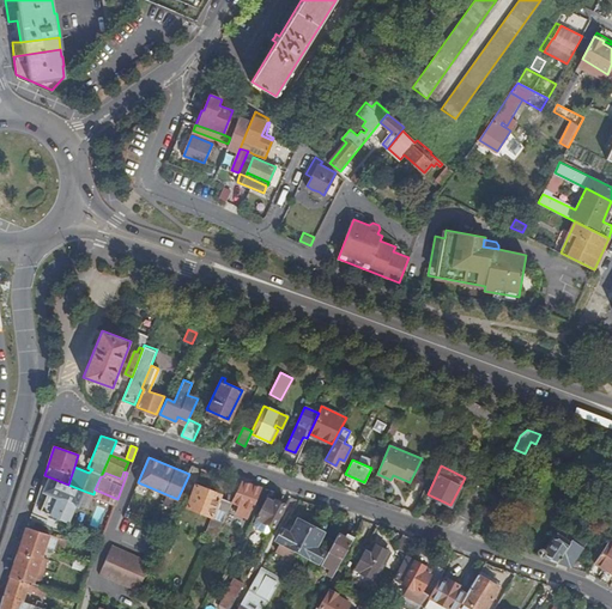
[(86,492),(68,485),(44,475),(34,507),(67,522),(76,503),(77,504),(78,501),(83,503),(86,492)]
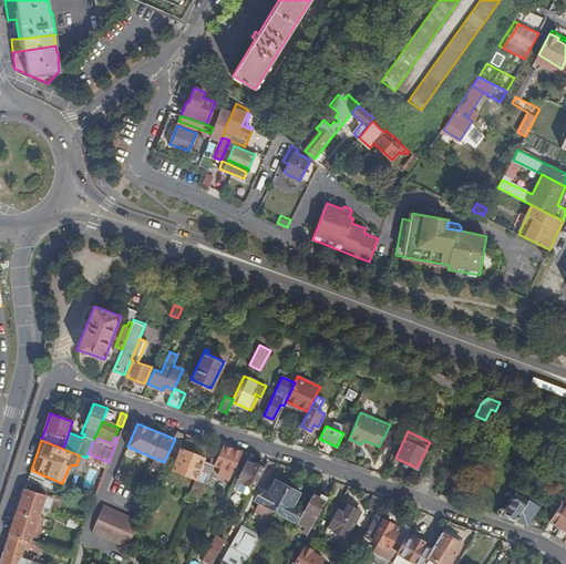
[(216,459),(224,444),(215,442),(208,455),(216,459)]
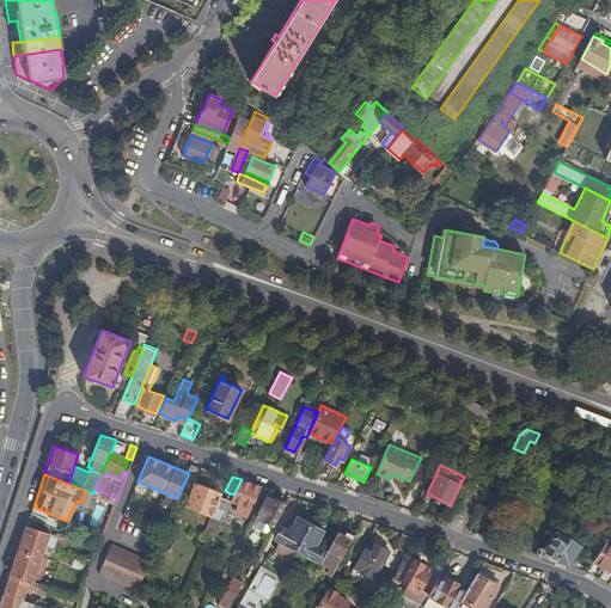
[(251,509),(262,486),(242,479),(233,495),(231,501),(231,502),(238,504),(234,513),(245,516),(249,508),(251,509)]
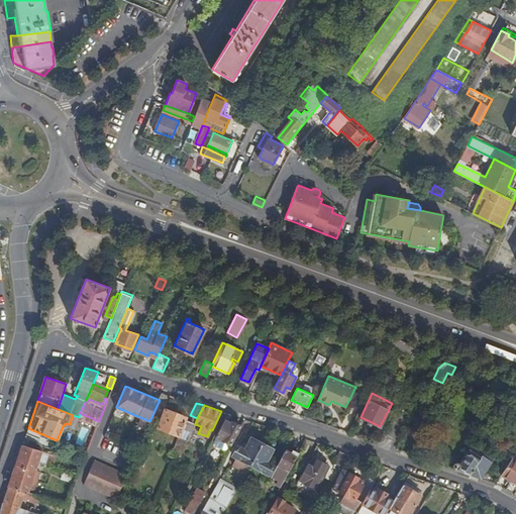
[(191,431),(195,424),(195,423),(185,419),(186,417),(166,409),(158,428),(179,436),(182,427),(191,431)]
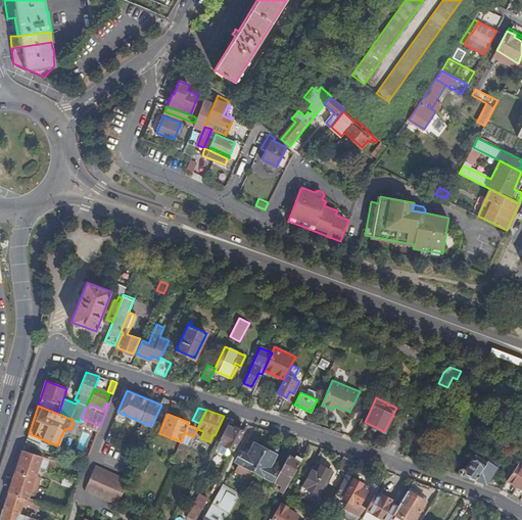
[(98,430),(100,426),(81,418),(80,422),(82,423),(94,428),(98,430)]
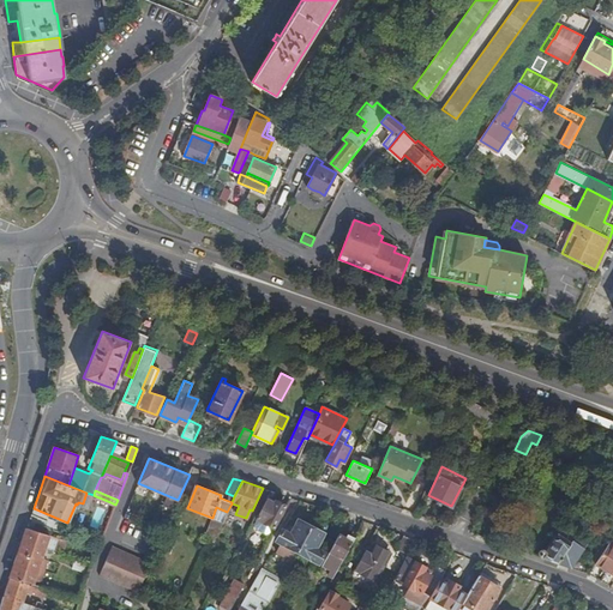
[(108,511),(110,502),(96,496),(94,505),(108,511)]
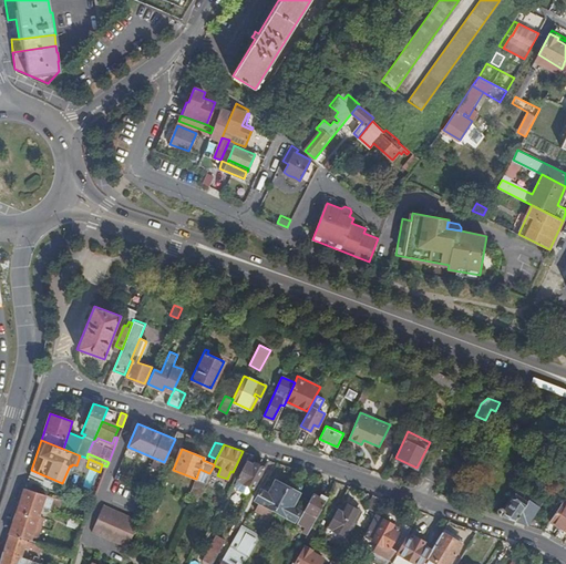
[(253,488),(264,468),(255,462),(253,465),(246,462),(237,480),(238,480),(250,486),(253,488)]
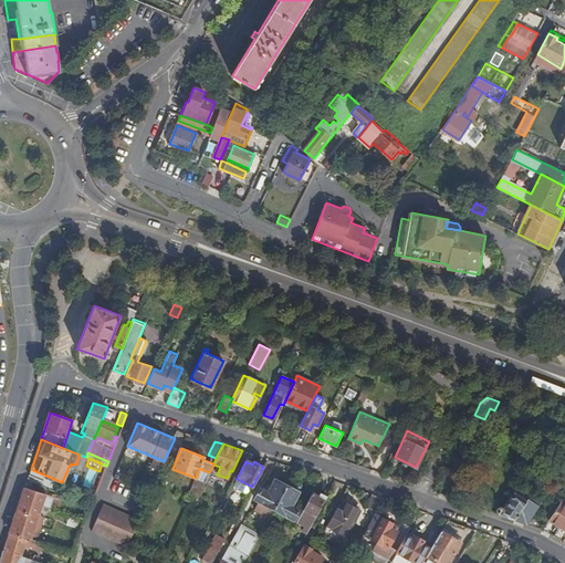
[(190,490),(199,493),(209,472),(199,468),(196,478),(190,490)]
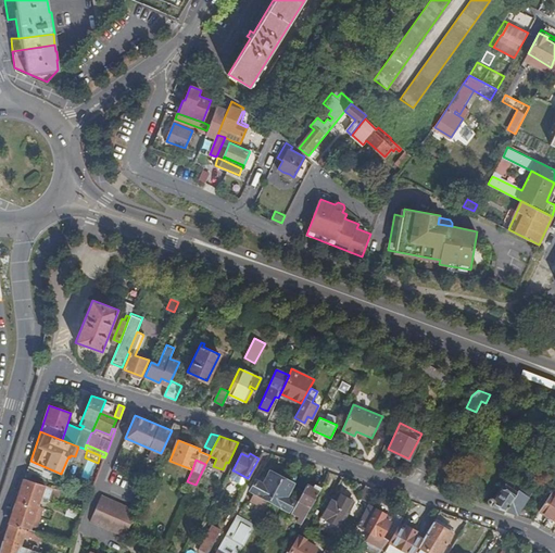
[(246,477),(234,470),(230,475),(232,479),(240,484),(243,481),(246,477)]
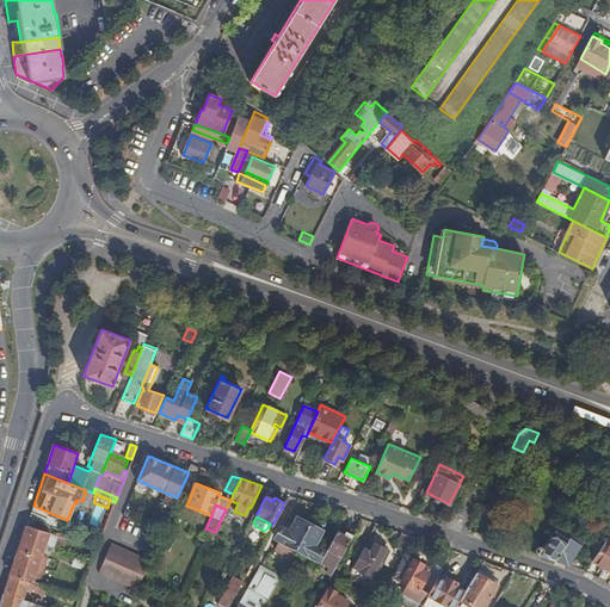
[(295,549),(309,524),(297,516),(289,531),(281,526),(276,537),(277,538),(279,540),(275,549),(290,557),(295,549)]
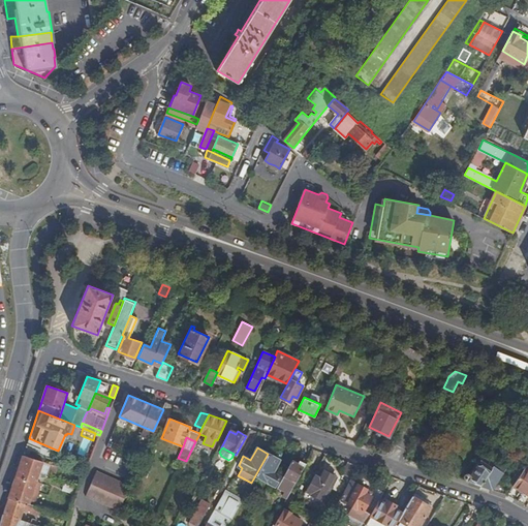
[(278,459),(268,454),(255,475),(273,485),(279,475),(272,471),(278,459)]
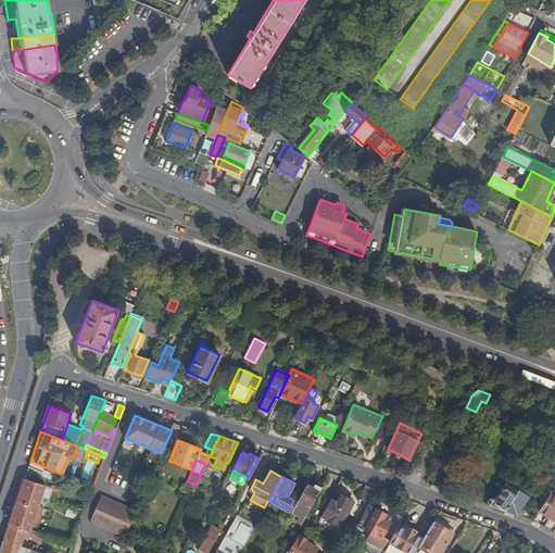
[(61,490),(24,478),(10,523),(37,531),(46,508),(38,505),(40,498),(48,500),(50,493),(59,497),(61,490)]
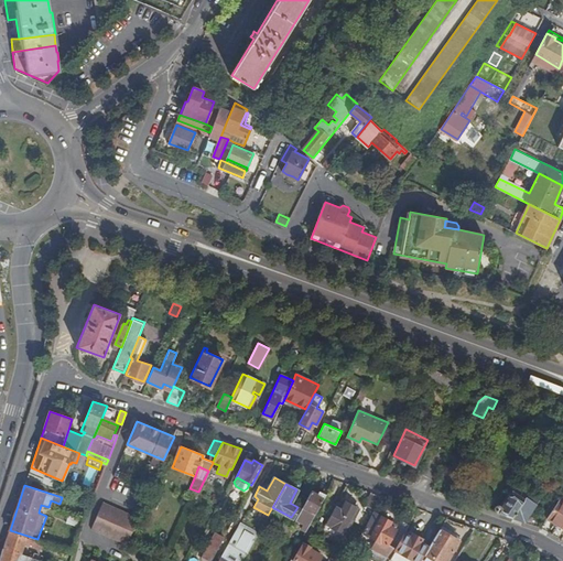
[(523,502),(512,517),(537,526),(543,517),(532,510),(537,505),(533,503),(537,497),(533,495),(536,491),(532,488),(523,502)]
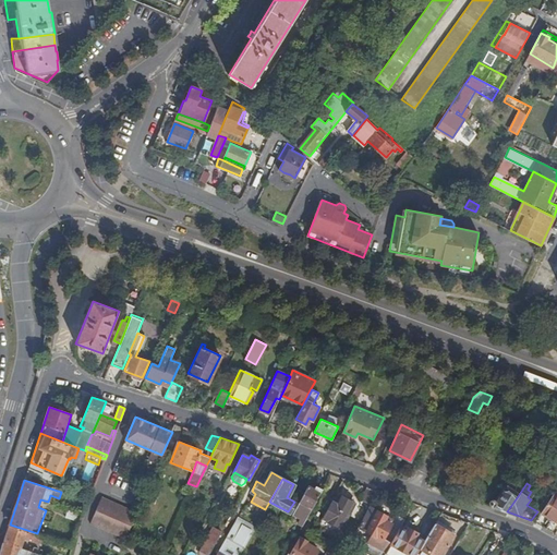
[(302,526),(322,489),(316,485),(314,489),(307,485),(292,514),(300,518),(298,522),(302,526)]
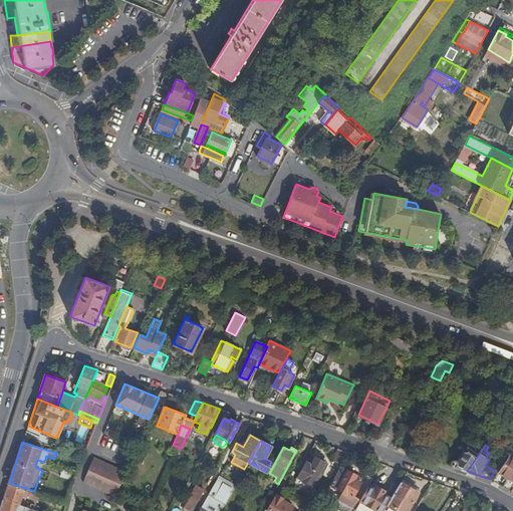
[(342,461),(347,451),(339,448),(334,457),(342,461)]
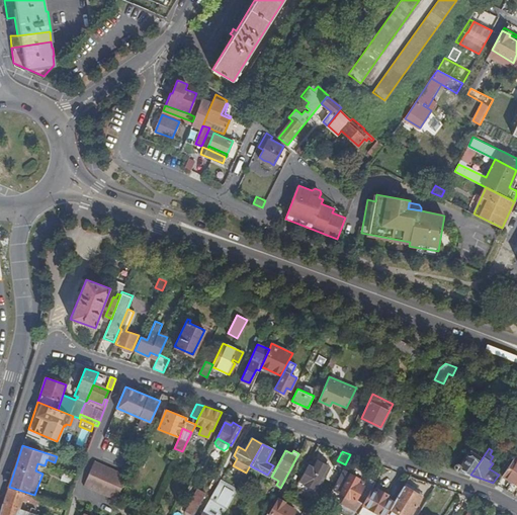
[(453,466),(454,468),(470,475),(481,460),(469,453),(460,465),(457,463),(456,463),(454,464),(453,466)]
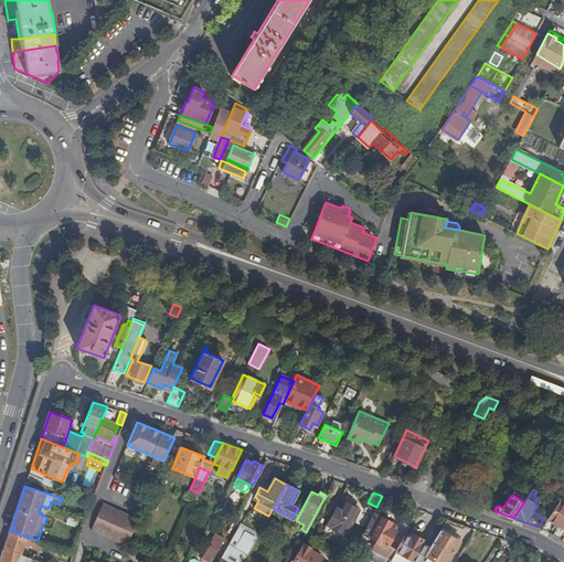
[(563,500),(561,499),(547,519),(563,529),(563,500)]
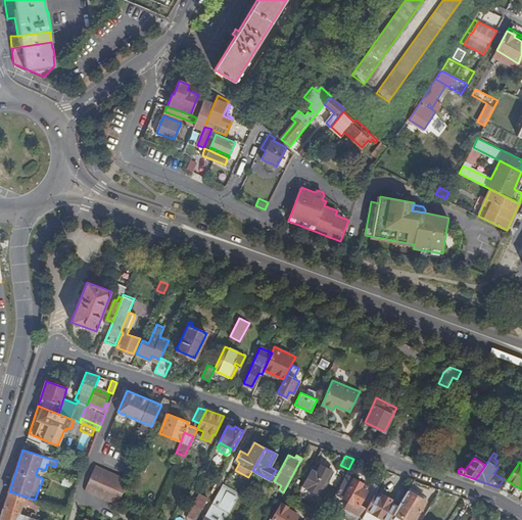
[(315,470),(311,468),(302,483),(320,493),(330,474),(319,468),(321,465),(318,463),(315,470)]
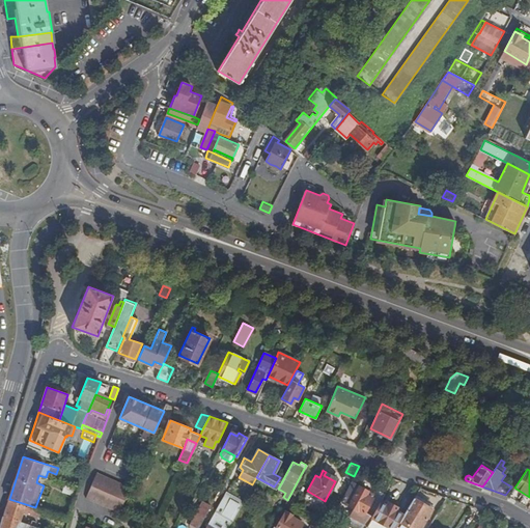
[(337,478),(326,472),(324,475),(335,481),(337,478)]
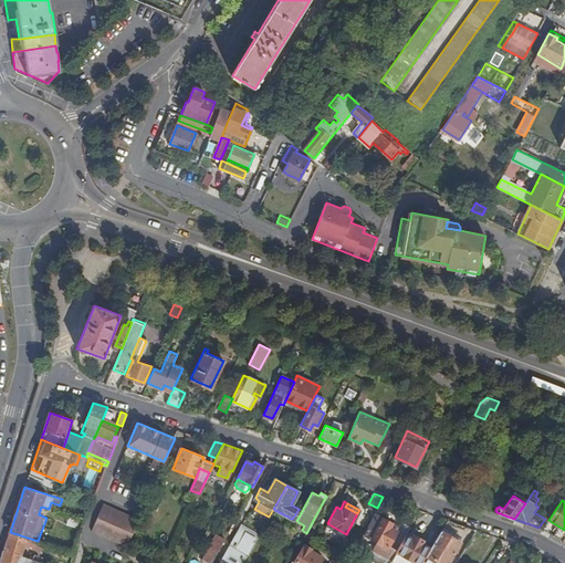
[(127,548),(138,520),(103,504),(91,532),(127,548)]
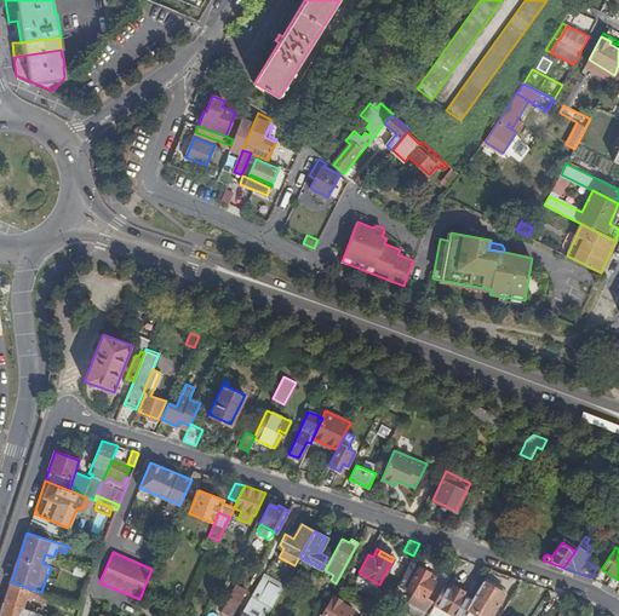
[(440,571),(436,576),(435,580),(428,576),(430,573),(410,562),(399,583),(412,592),(401,611),(410,615),(413,615),(418,609),(428,614),(443,585),(446,581),(450,575),(441,571),(440,571)]
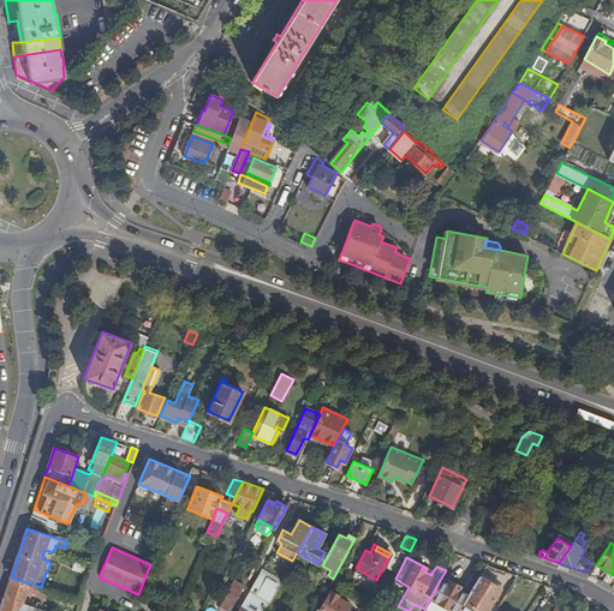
[(270,599),(281,579),(263,568),(251,588),(270,599)]
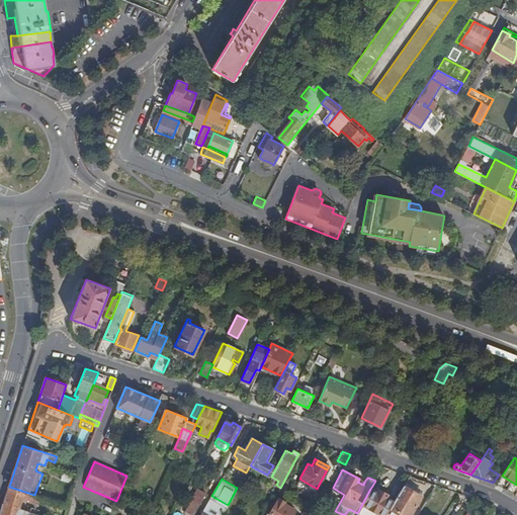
[(259,498),(267,484),(260,480),(252,494),(259,498)]
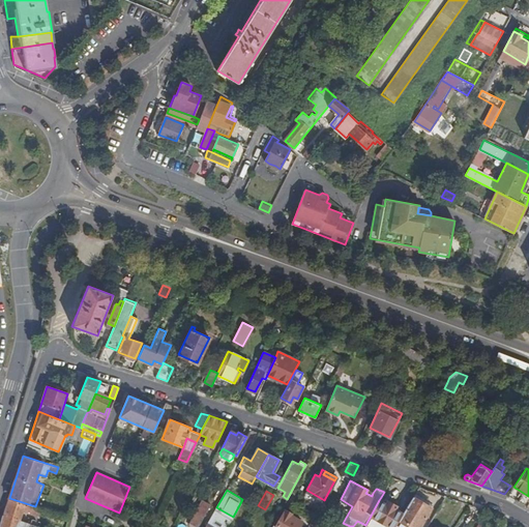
[(418,526),(431,507),(413,497),(403,514),(399,520),(409,526),(418,526)]
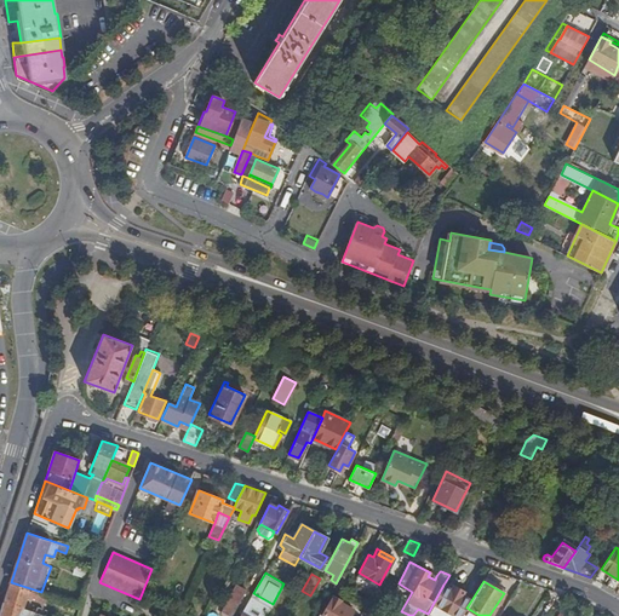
[(41,592),(11,582),(3,602),(0,610),(0,615),(32,615),(34,611),(23,608),(28,596),(38,599),(38,598),(47,600),(50,596),(41,592)]
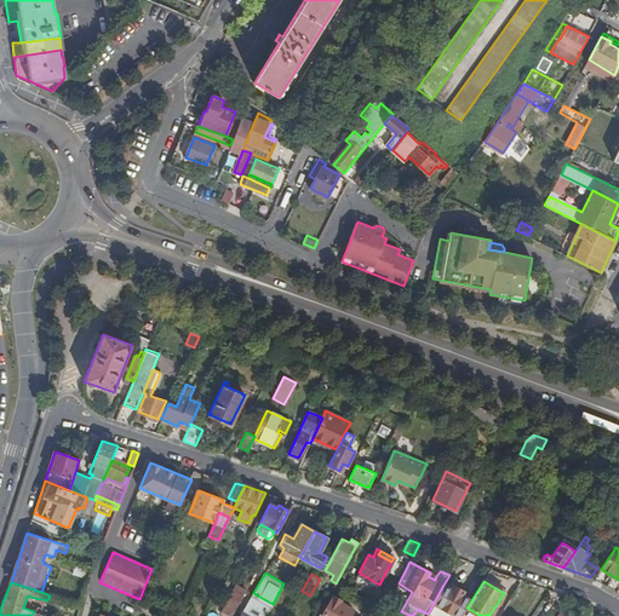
[(230,615),(246,589),(238,583),(223,611),(229,615),(228,615),(230,615)]
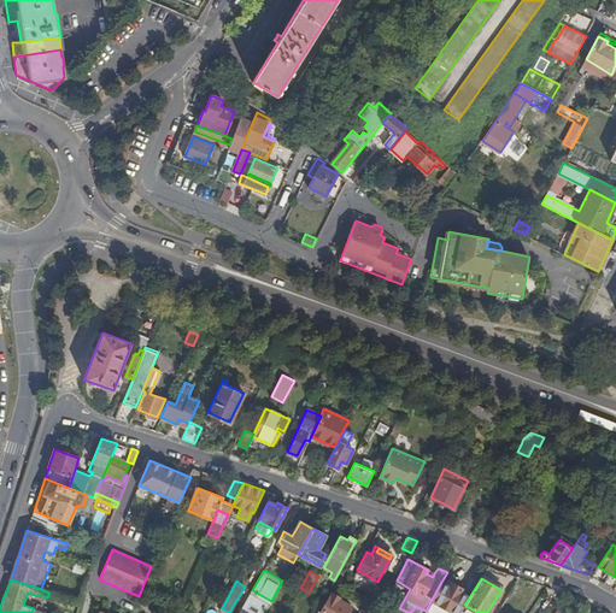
[(464,605),(469,597),(459,593),(462,589),(451,582),(449,585),(441,582),(426,611),(423,612),(458,612),(459,612),(464,605)]
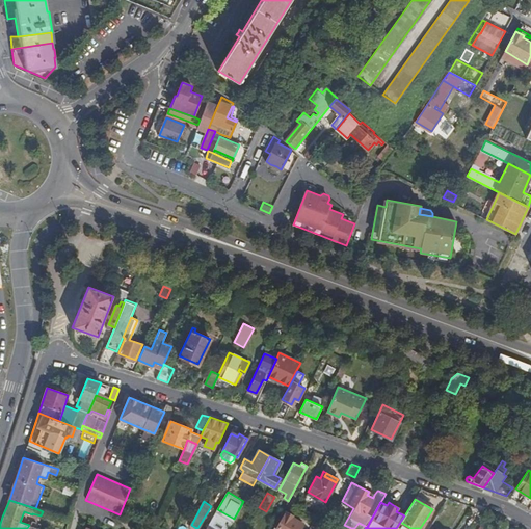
[(228,528),(234,519),(217,509),(205,528),(228,528)]
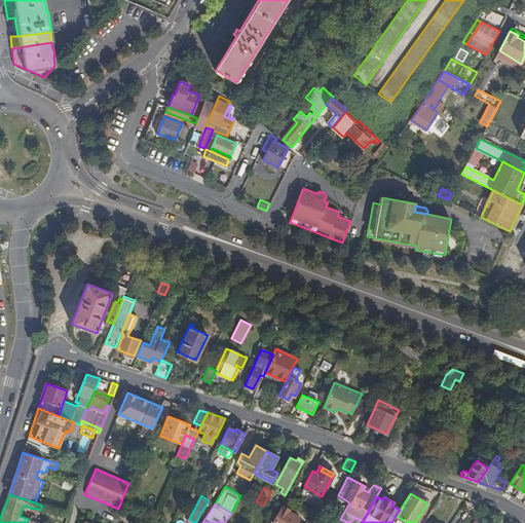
[(273,522),(271,521),(269,522),(296,522),(299,518),(289,511),(282,506),(273,522)]
